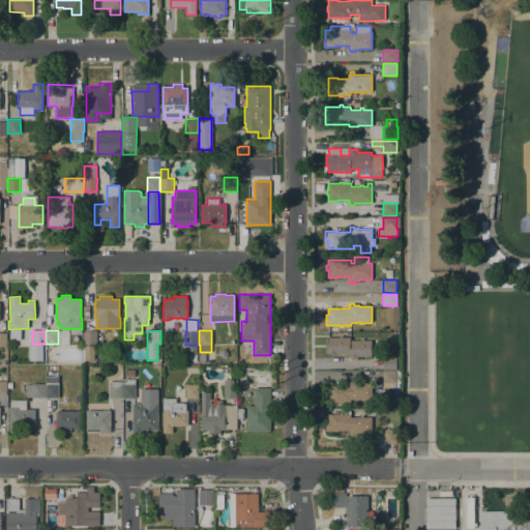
[(84,331),(96,331),(96,345),(84,345),(84,331)]
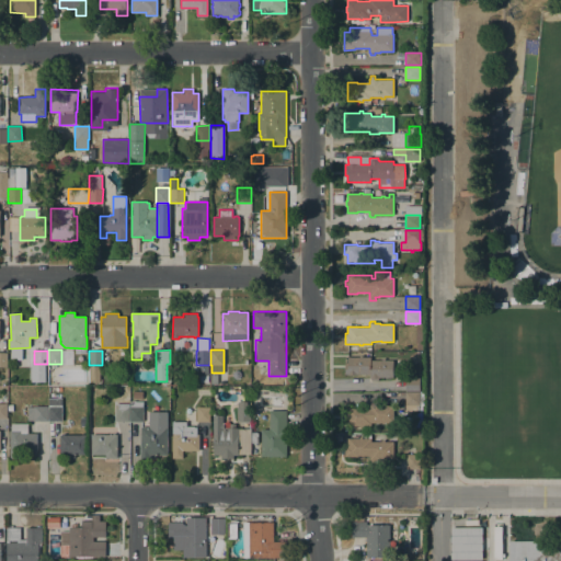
[(359,357),(359,355),(363,355),(363,357),(370,357),(370,361),(382,361),(382,358),(385,358),(385,361),(393,361),(393,378),(379,377),(379,378),(378,378),(378,380),(370,380),(370,378),(369,378),(369,374),(357,374),(357,375),(347,375),(347,374),(345,374),(345,364),(347,364),(347,357),(359,357)]
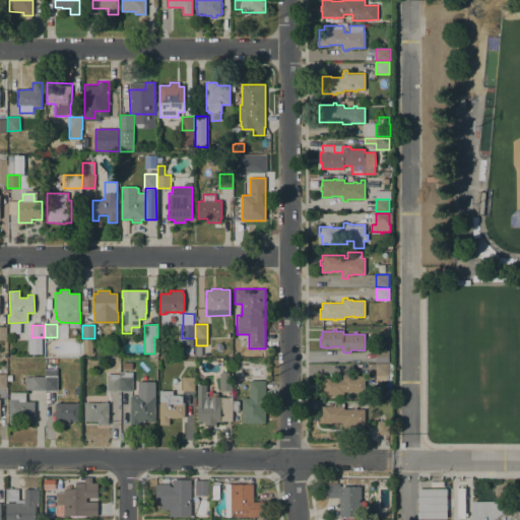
[(83,339),(92,338),(92,352),(83,353),(83,339)]
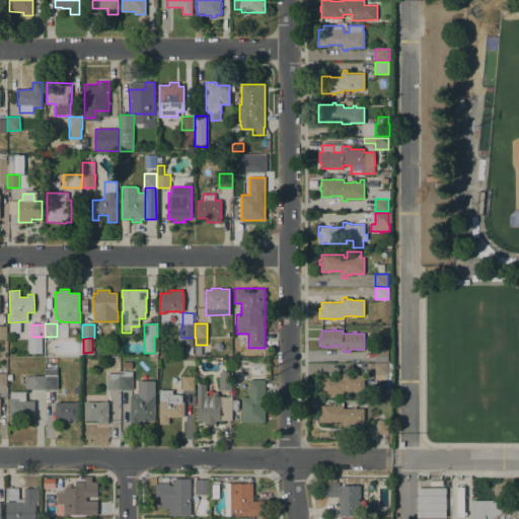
[(375,350),(388,349),(388,362),(375,362),(375,350)]
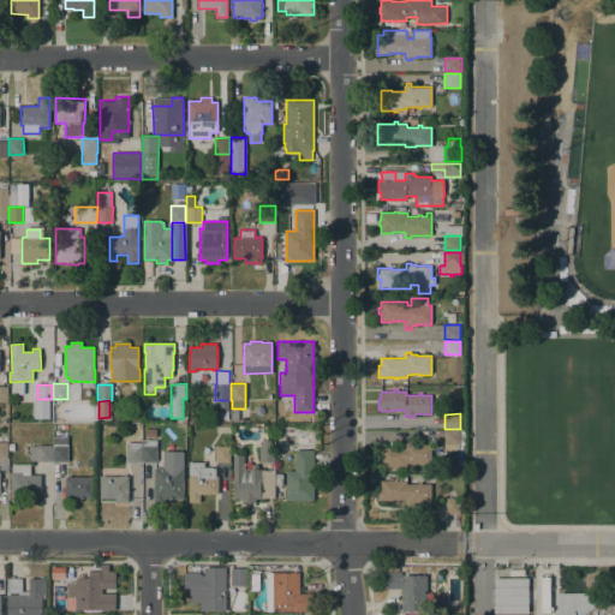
[(463,429),(463,443),(461,443),(460,448),(457,448),(457,449),(443,449),(443,429),(463,429)]
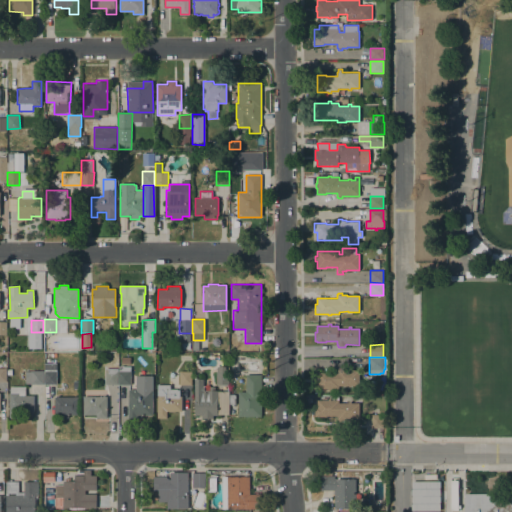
[(56,363),(56,384),(44,384),(44,363),(56,363)]
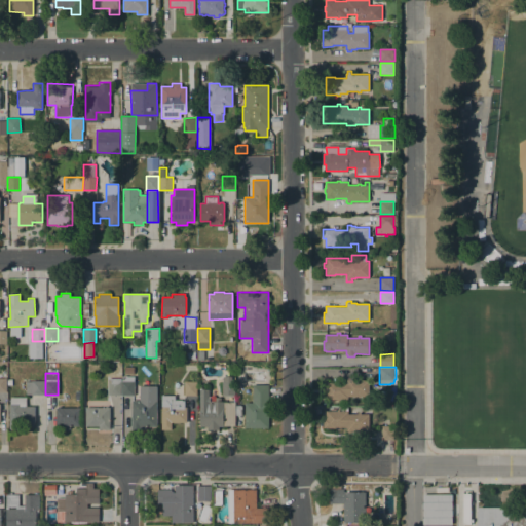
[(122,376),(126,376),(126,377),(134,377),(134,395),(121,395),(122,376)]
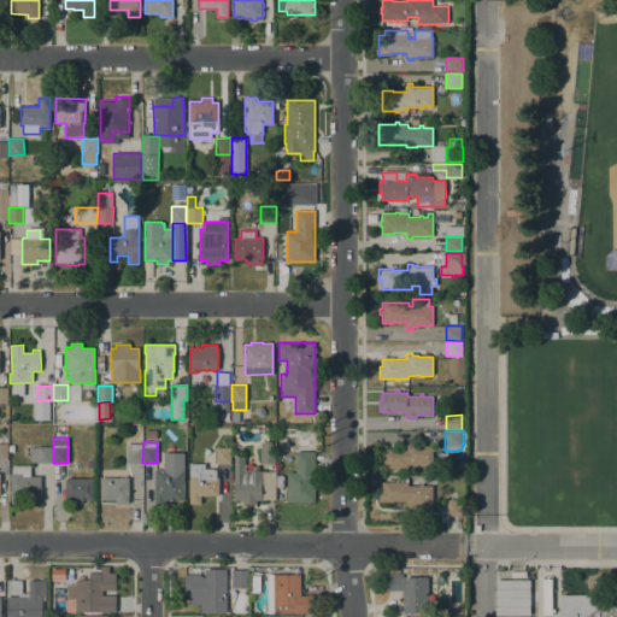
[(127,444),(141,444),(141,463),(127,463),(127,444)]
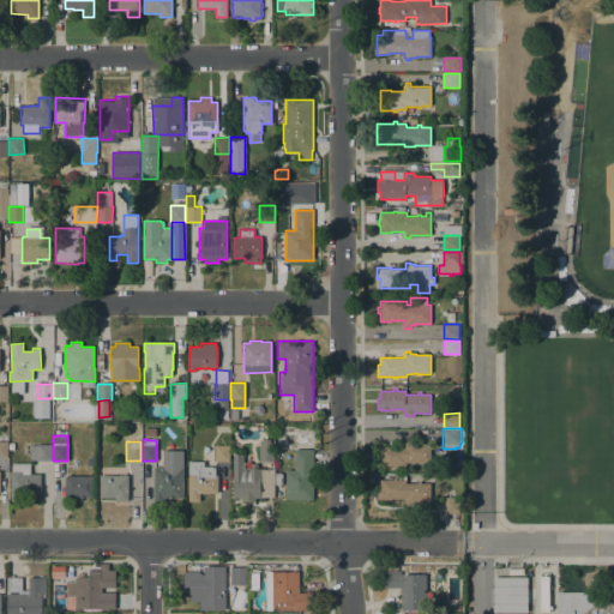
[(380,446),(391,446),(391,447),(404,447),(404,443),(414,443),(414,444),(431,444),(431,462),(407,463),(407,465),(380,467),(380,459),(379,459),(379,453),(380,453),(380,446)]
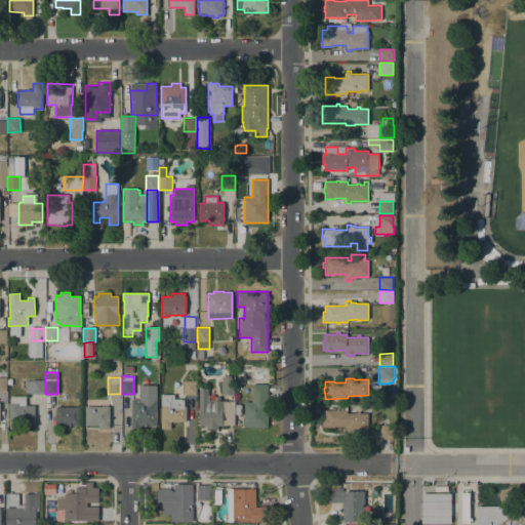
[(32,380),(44,379),(45,394),(32,394),(26,394),(26,380),(32,380)]
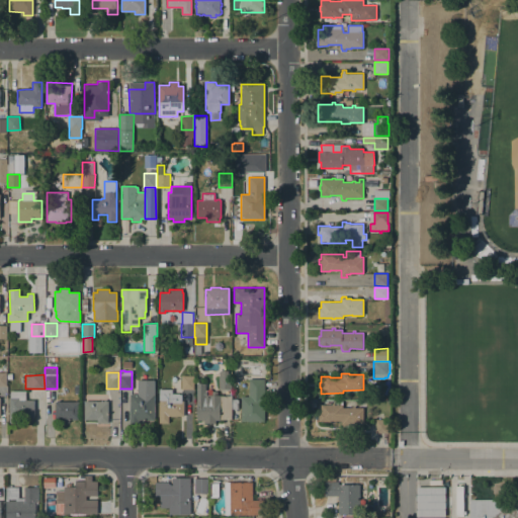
[(193,375),(193,390),(181,390),(181,375),(193,375)]
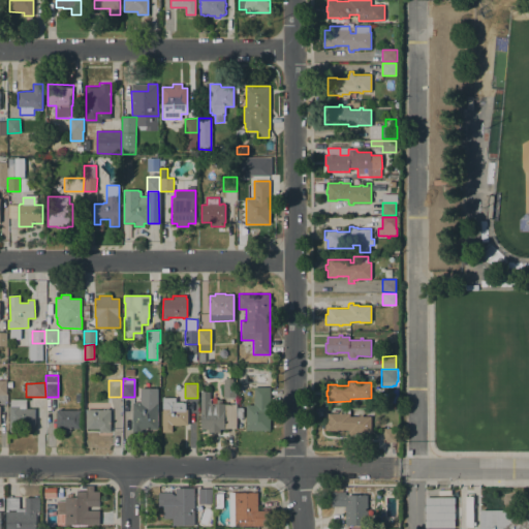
[(236,384),(237,397),(223,397),(223,384),(236,384)]
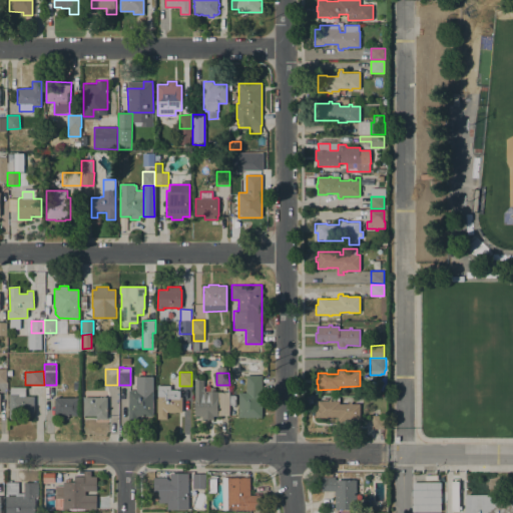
[(238,393),(246,393),(246,375),(263,375),(262,418),(238,417),(238,393)]
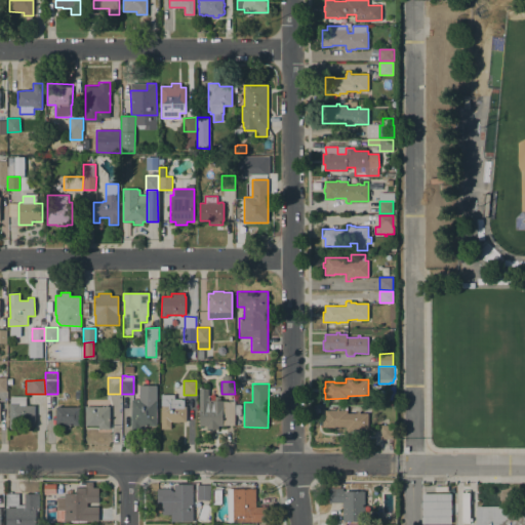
[(207,426),(199,426),(200,389),(208,389),(208,397),(209,397),(209,400),(215,400),(215,397),(220,397),(220,401),(224,401),(224,400),(235,400),(234,426),(223,425),(223,426),(218,426),(218,429),(207,429),(207,426)]
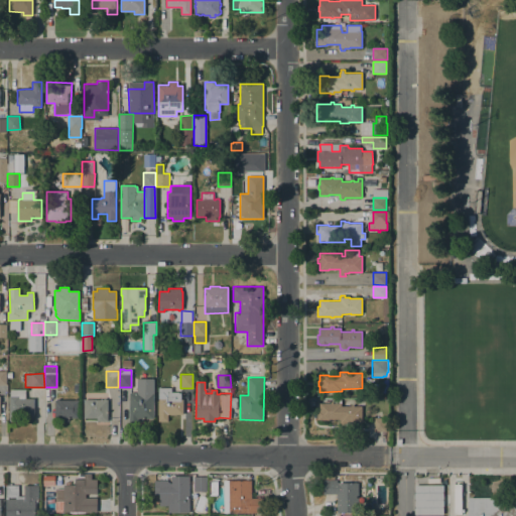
[(158,388),(171,387),(171,392),(178,392),(178,393),(181,393),(181,399),(183,399),(183,414),(168,414),(168,421),(158,421),(158,388)]
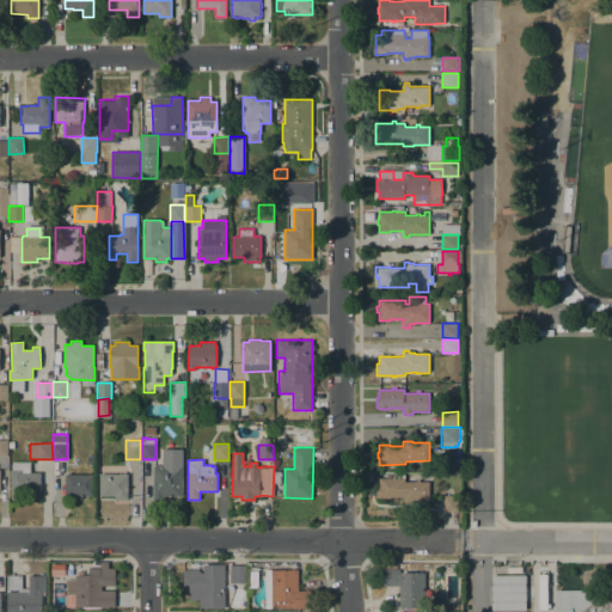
[(11,499),(11,488),(10,488),(10,485),(11,485),(11,483),(10,483),(10,481),(12,481),(12,478),(10,478),(10,476),(12,476),(12,470),(12,461),(30,461),(30,472),(41,472),(41,494),(23,493),(23,499),(11,499)]
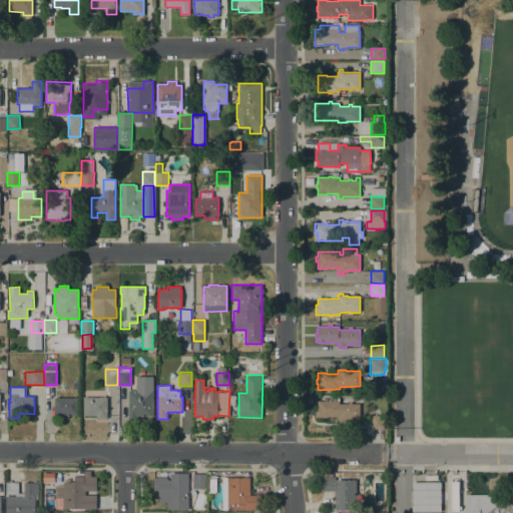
[(153,390),(153,416),(142,416),(142,419),(128,419),(128,390),(153,390)]
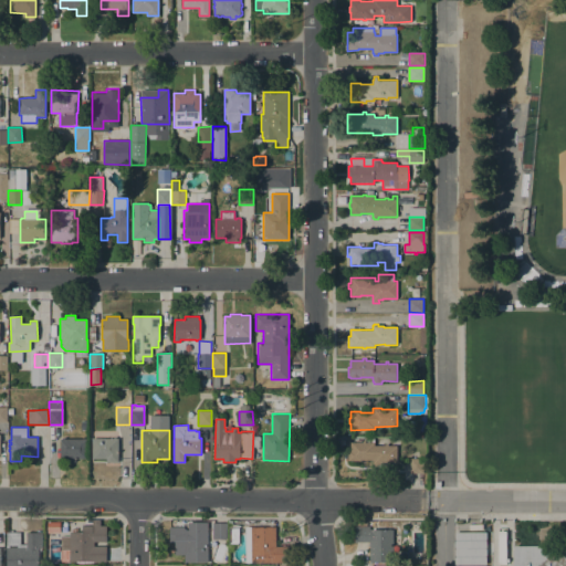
[(118,438),(118,462),(106,462),(106,459),(92,459),(92,438),(118,438)]
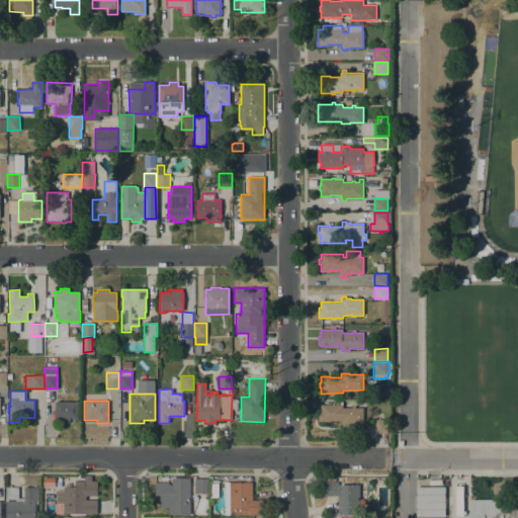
[(79,402),(79,420),(70,420),(70,423),(55,423),(55,402),(79,402)]
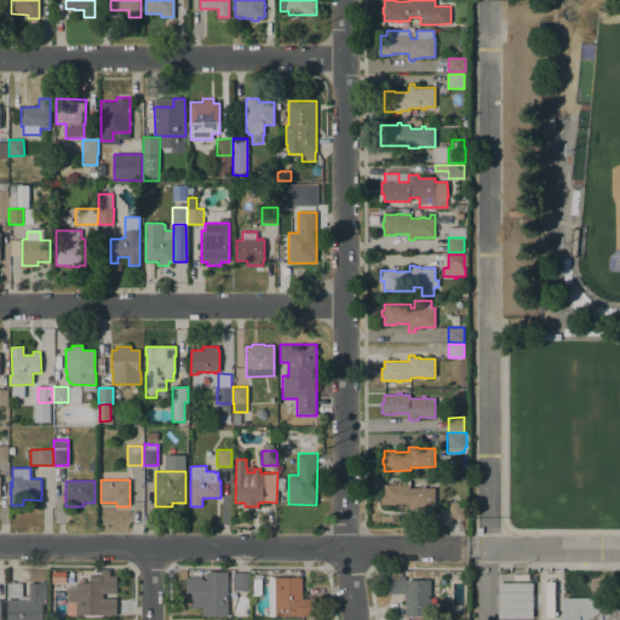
[(411,484),(411,488),(422,488),(422,486),(425,486),(425,488),(435,488),(435,506),(419,506),(419,507),(413,509),(413,510),(411,510),(409,509),(408,509),(408,504),(380,504),(380,494),(384,494),(384,484),(408,484),(411,484)]
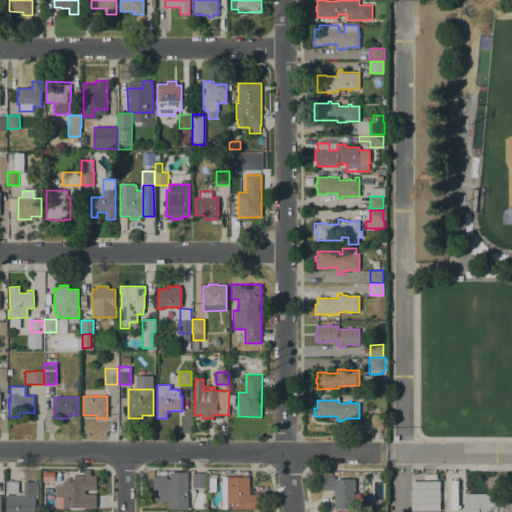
[(371,415),(383,415),(383,428),(371,428),(371,415)]
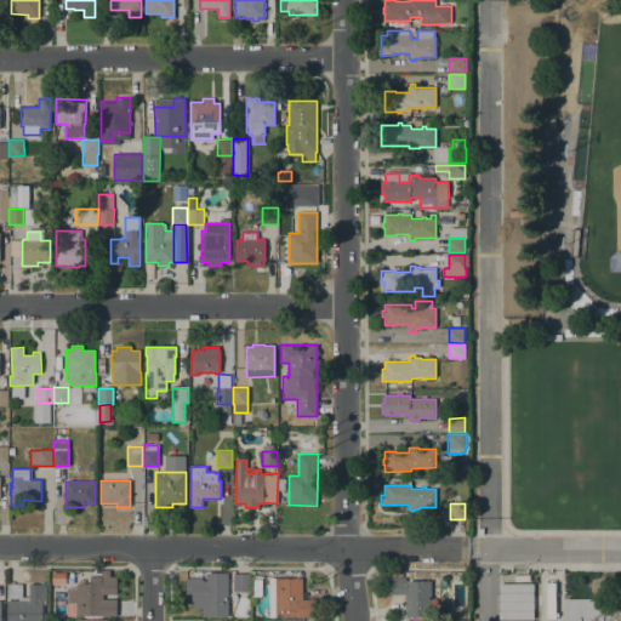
[(77,588),(77,584),(90,584),(90,576),(101,576),(101,571),(110,571),(110,576),(117,576),(117,594),(103,594),(103,599),(117,599),(117,615),(77,615),(77,603),(67,603),(67,588),(77,588)]
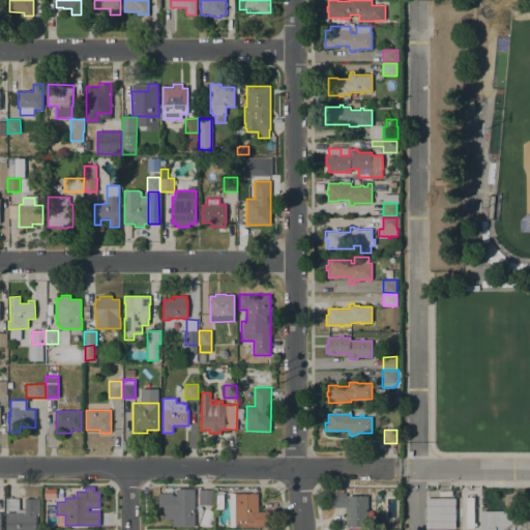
[(57,489),(57,499),(43,499),(43,489),(57,489)]
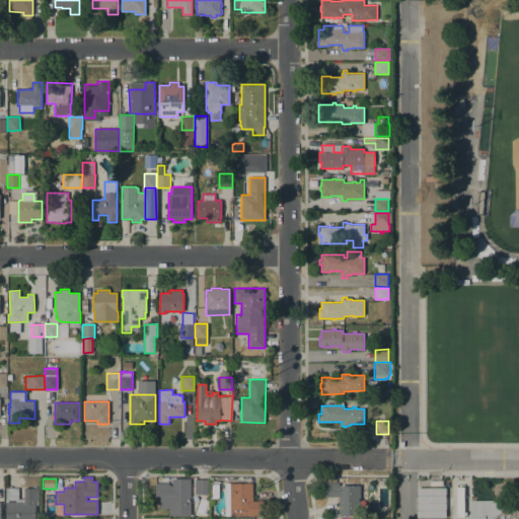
[(191,516),(169,516),(169,509),(161,509),(161,498),(155,498),(155,483),(167,484),(167,478),(192,479),(192,494),(191,516)]
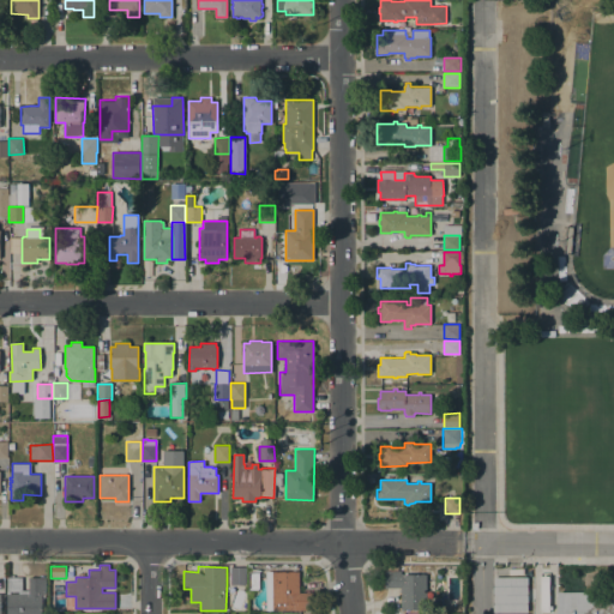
[(235,584),(230,584),(230,567),(247,567),(247,572),(247,575),(246,575),(246,585),(235,585),(235,584)]
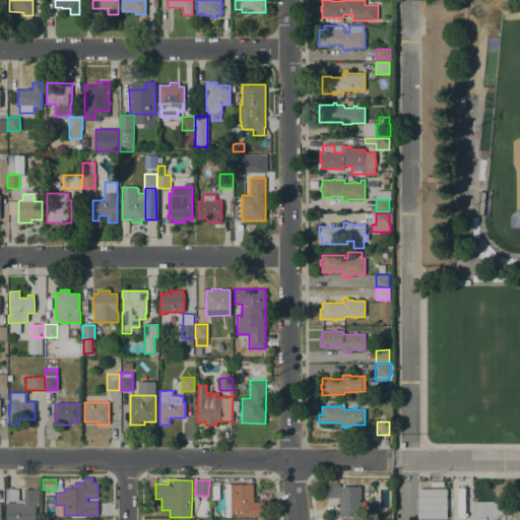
[(225,483),(253,483),(254,502),(265,502),(265,517),(225,517),(225,483)]
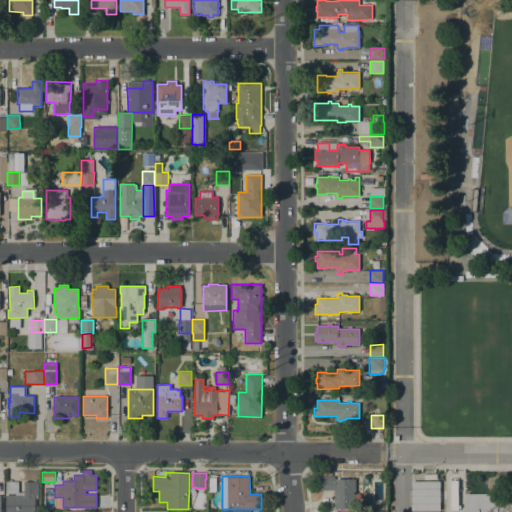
[(335,479),(355,479),(355,508),(334,508),(334,490),(321,490),(321,476),(335,476),(335,479)]
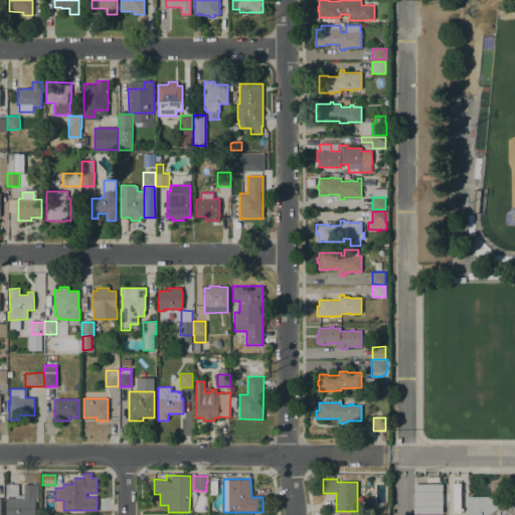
[(217,481),(217,495),(208,495),(208,480),(217,481)]
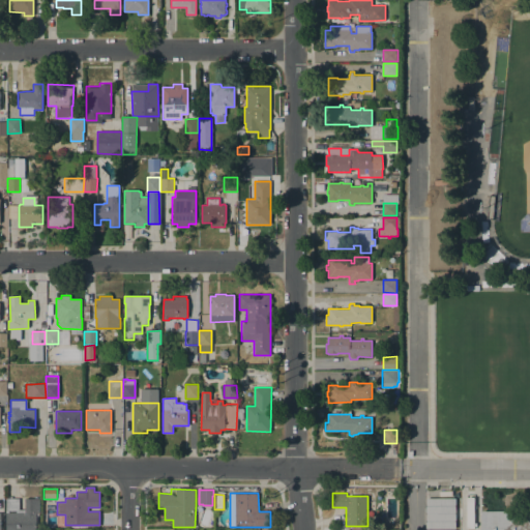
[(6,529),(6,498),(19,498),(19,509),(25,509),(25,498),(39,499),(39,512),(38,512),(38,516),(37,516),(37,529),(6,529)]
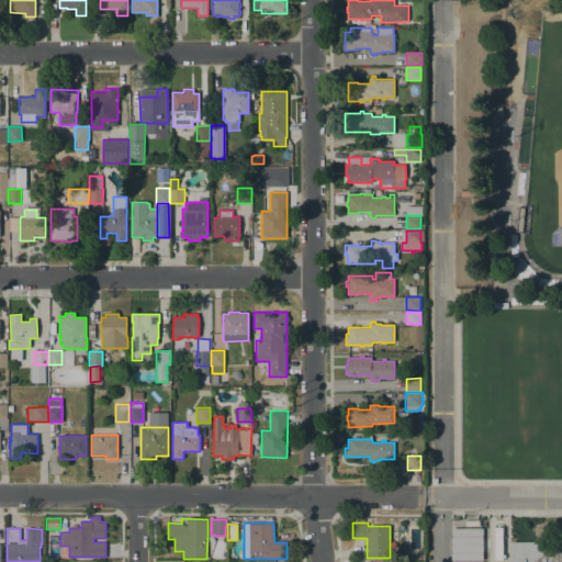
[(482,528),(482,560),(452,559),(453,528),(482,528)]
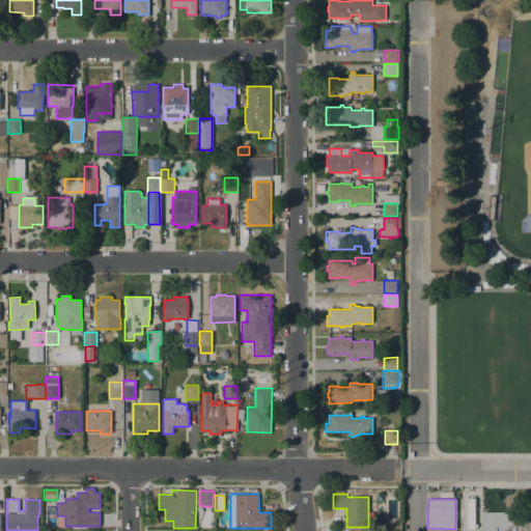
[(481,530),(482,509),(530,509),(530,530),(481,530)]
